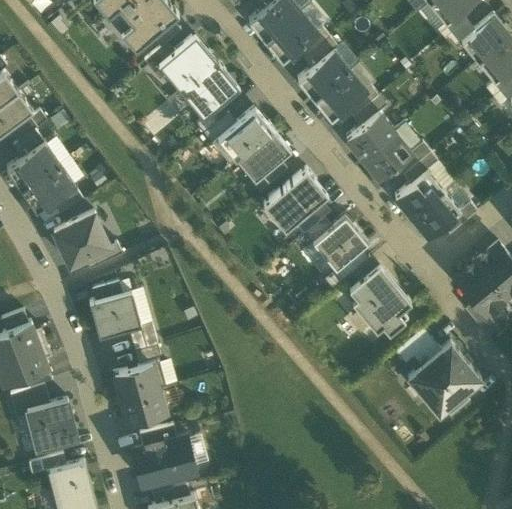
[(176,17),(161,0),(94,0),(108,18),(118,10),(130,24),(120,33),(135,51),(153,37),(176,17)]
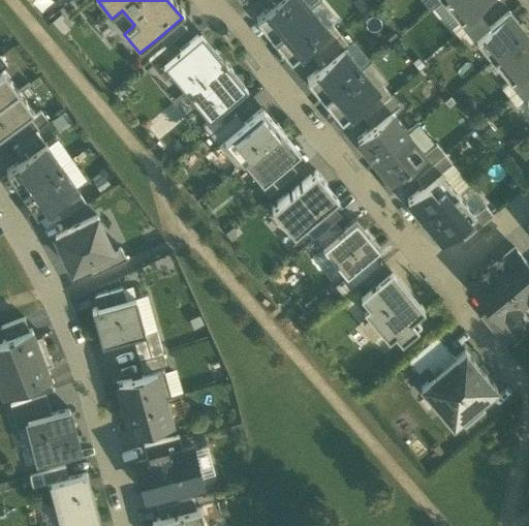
[(281,0),(271,9),(257,21),(274,41),(311,11),(301,0),(281,0)]
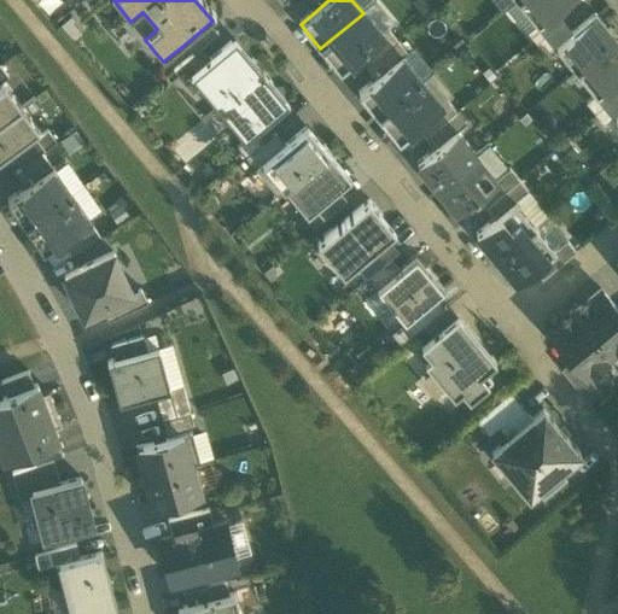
[(308,0),(316,11),(328,0),(308,0)]
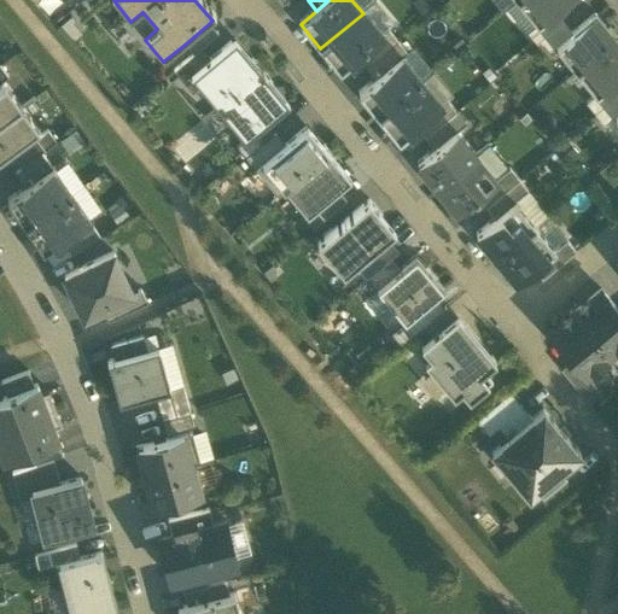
[(519,0),(518,3),(537,27),(554,13),(569,0),(519,0)]
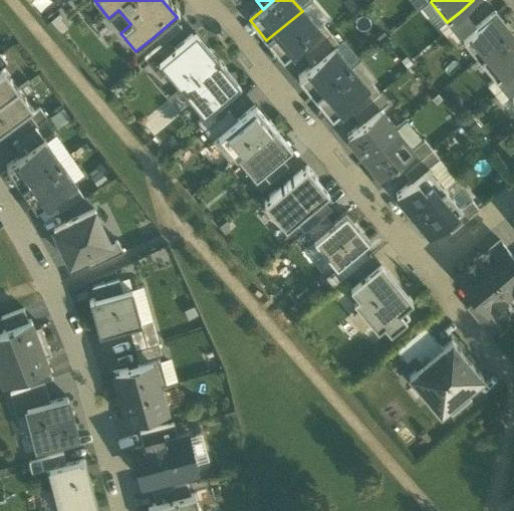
[(302,11),(266,40),(265,41),(282,61),(296,49),(318,31),(302,11)]
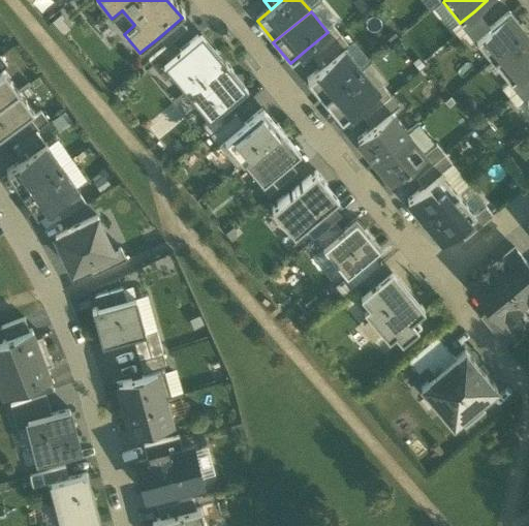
[(481,22),(474,11),(460,23),(450,30),(458,38),(463,37),(481,22)]
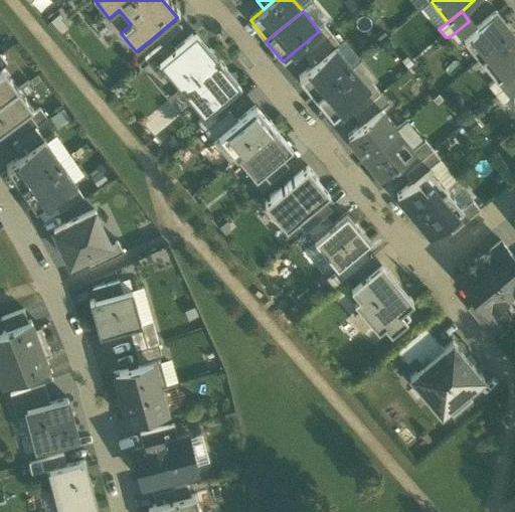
[(476,30),(463,41),(480,61),(512,34),(496,14),(476,30)]
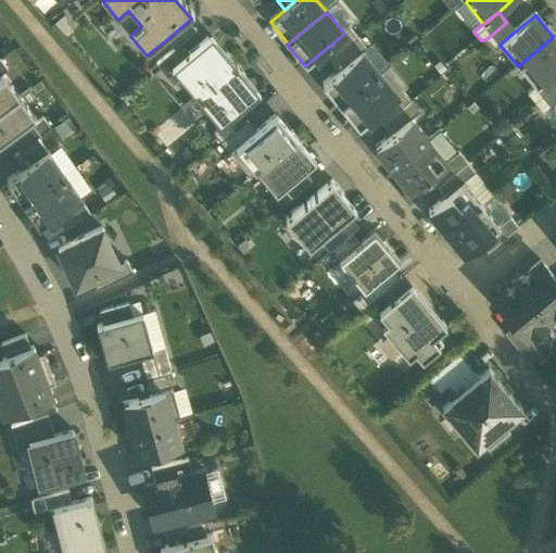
[(200,29),(191,19),(166,40),(175,51),(181,46),(200,29)]
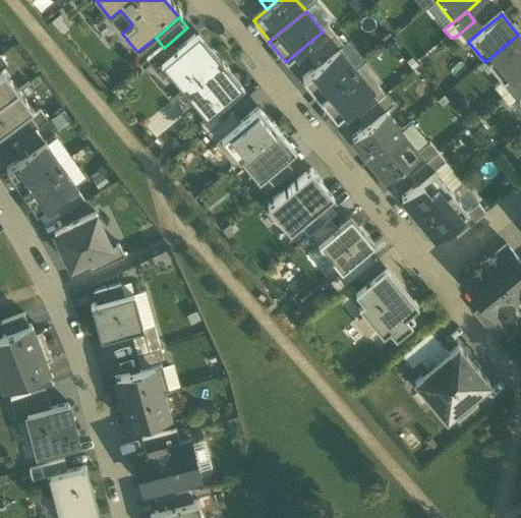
[(474,21),(456,37),(463,46),(468,42),(481,31),(474,21)]
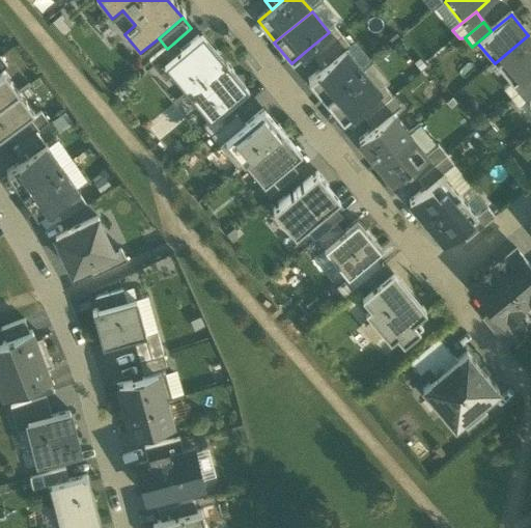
[(314,61),(341,38),(333,28),(329,32),(306,51),(314,61)]
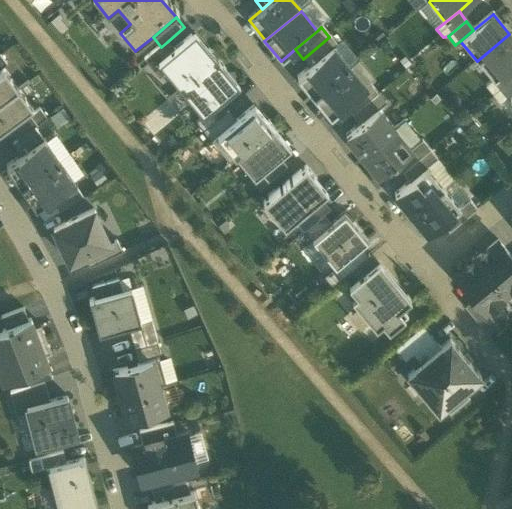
[(217,61),(194,34),(174,51),(158,65),(180,91),(217,61)]
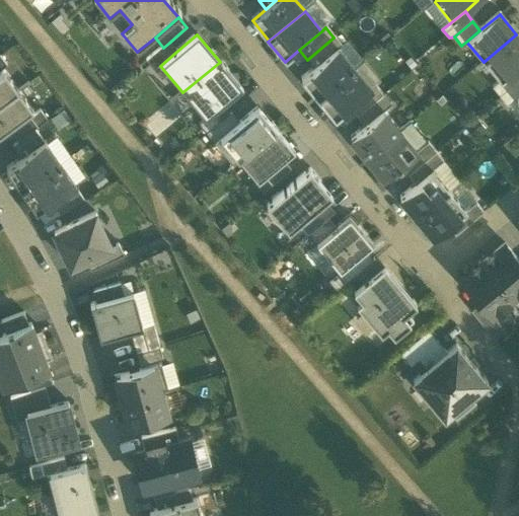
[(518,38),(516,34),(484,62),(501,82),(514,71),(518,66),(518,38)]
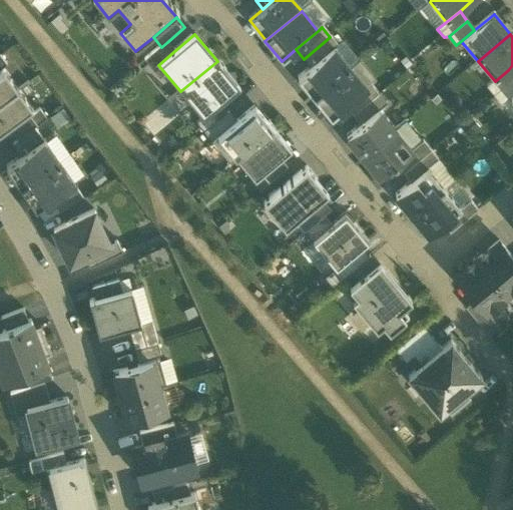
[(304,59),(311,68),(334,49),(338,46),(330,37),(304,59)]
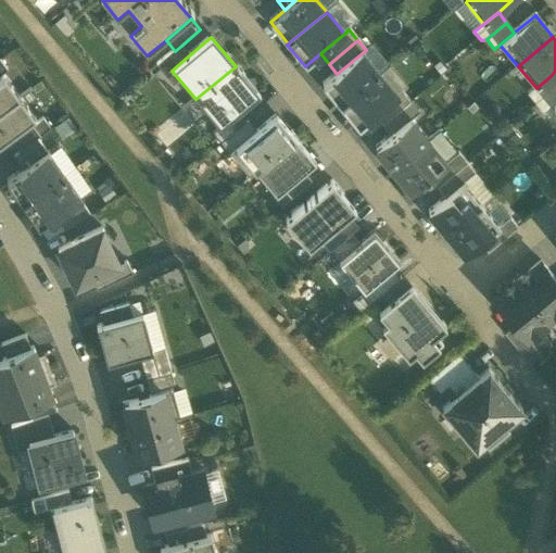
[(175,51),(156,66),(164,76),(172,71),(189,55),(181,46),(175,51)]
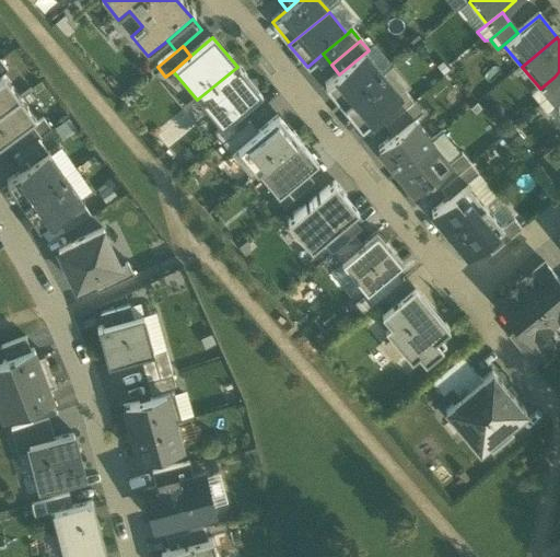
[(382,76),(364,54),(339,74),(325,86),(343,108),(382,76)]
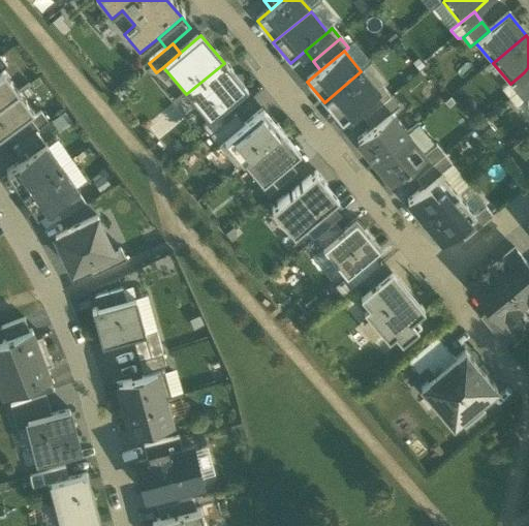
[(0,79),(5,75),(9,72),(0,58),(0,79)]
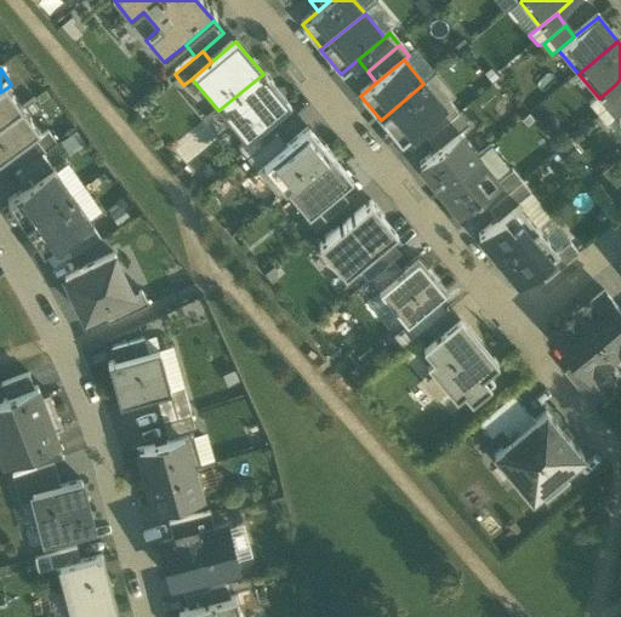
[(263,74),(218,110),(246,143),(266,127),(290,107),(263,74)]
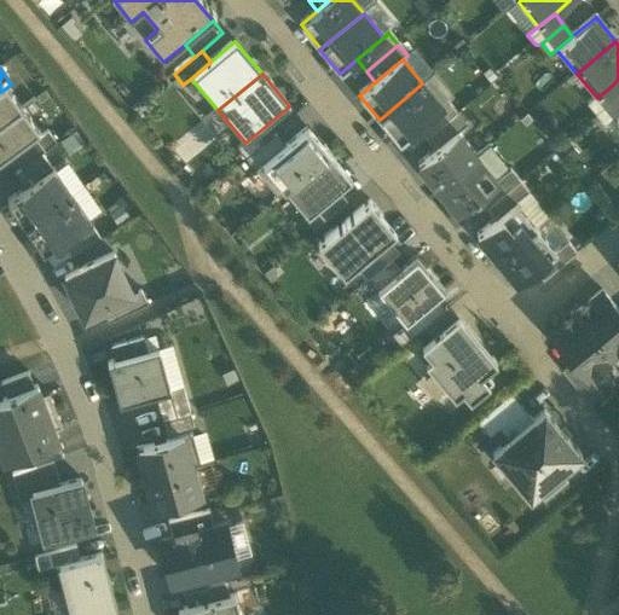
[(422,83),(380,120),(399,144),(417,129),(443,108),(422,83)]
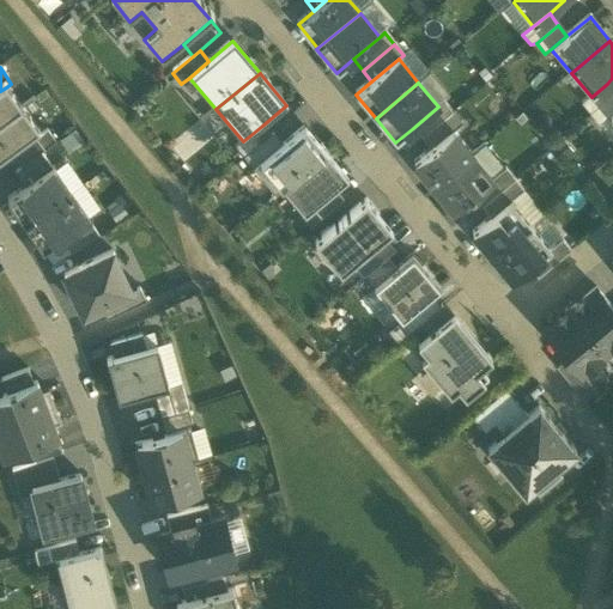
[(592,97),(582,105),(590,116),(612,97),(612,91),(607,84),(592,97)]
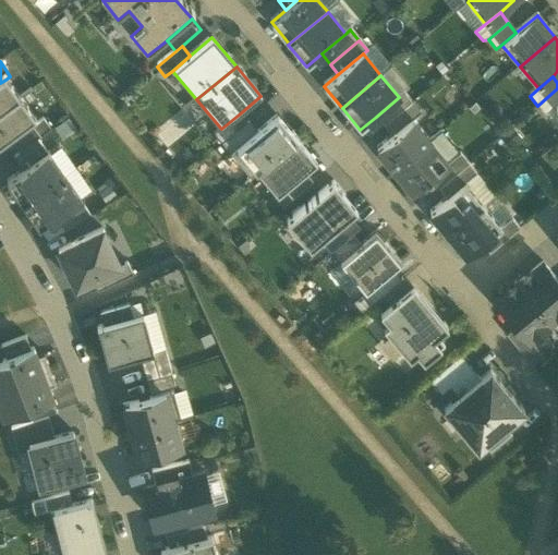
[(0,113),(20,99),(5,80),(0,83),(0,113)]
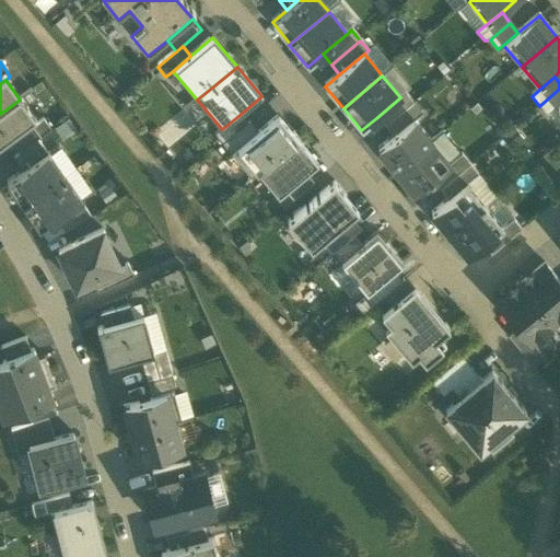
[(559,89),(539,106),(548,117),(558,108),(559,107),(559,89)]
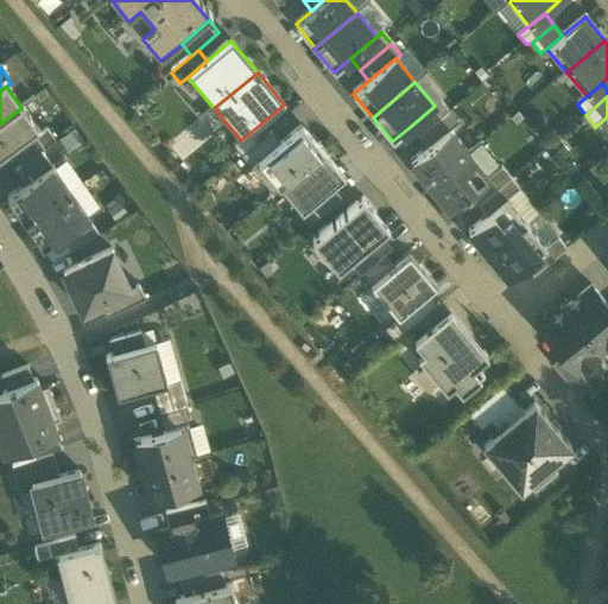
[(435,106),(410,127),(418,139),(449,114),(439,102),(435,106)]
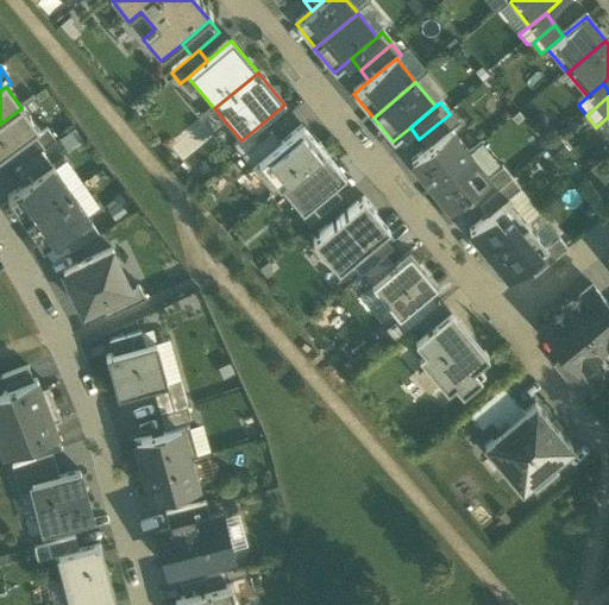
[(0,159),(39,132),(22,108),(0,124),(0,159)]
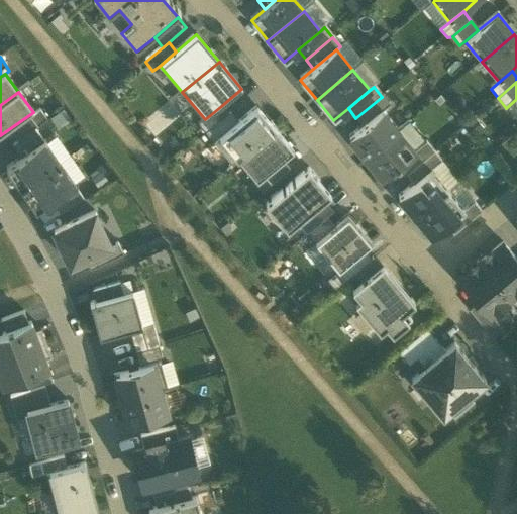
[(382,97),(355,118),(364,127),(382,112),(390,106),(382,97)]
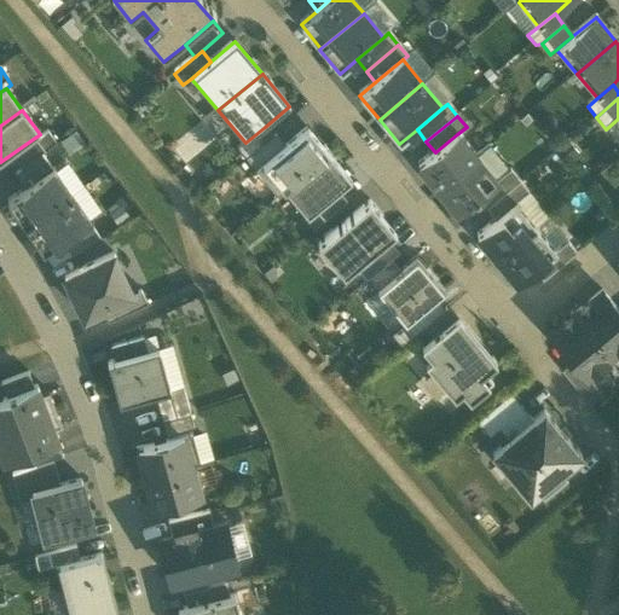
[(246,143),(237,150),(247,161),(275,138),(265,127),(246,143)]
